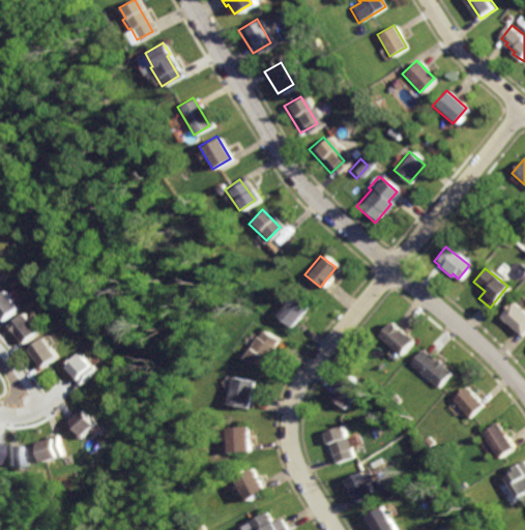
[(5,291),(0,296),(0,318),(4,322),(20,306),(5,291)]
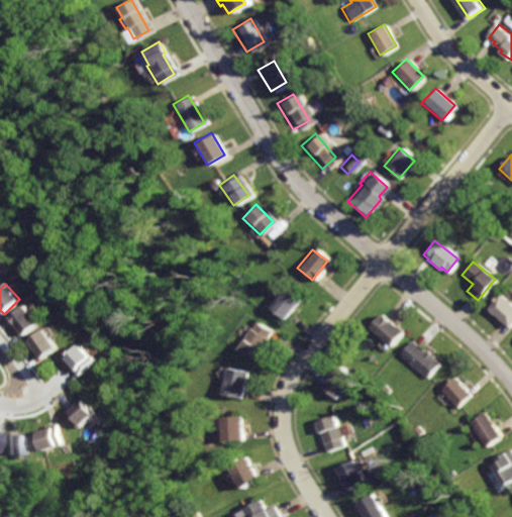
[(283,289),(268,307),(283,318),(297,301),(283,289)]
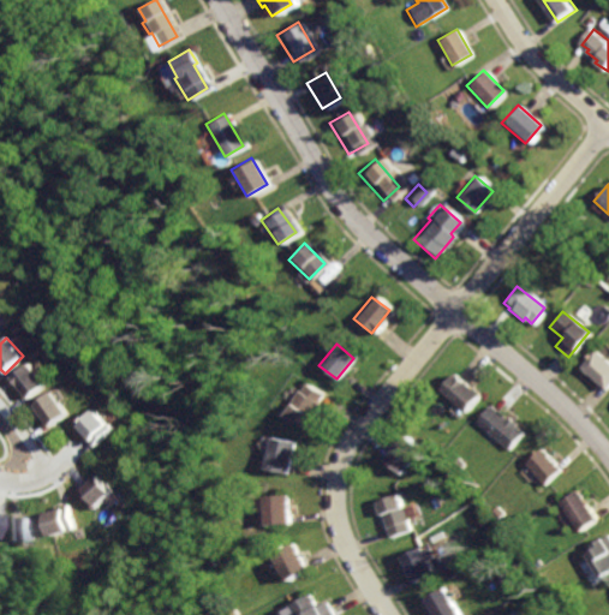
[(608,360),(596,350),(580,368),(607,390),(608,387),(608,360)]
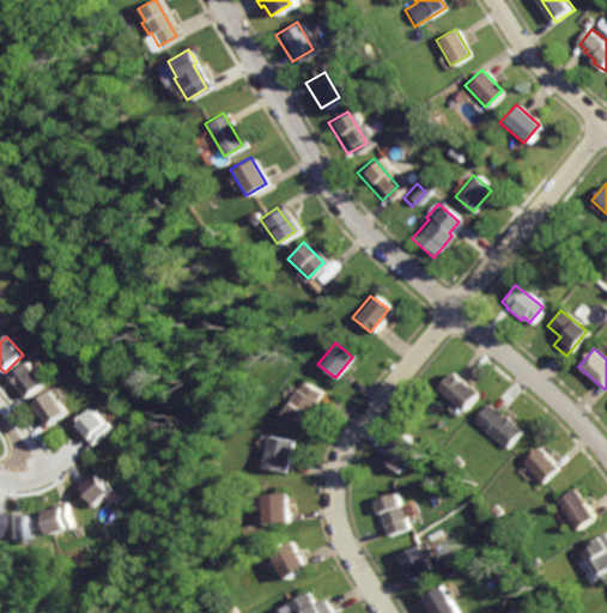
[(28,364),(11,377),(26,398),(43,384),(28,364)]
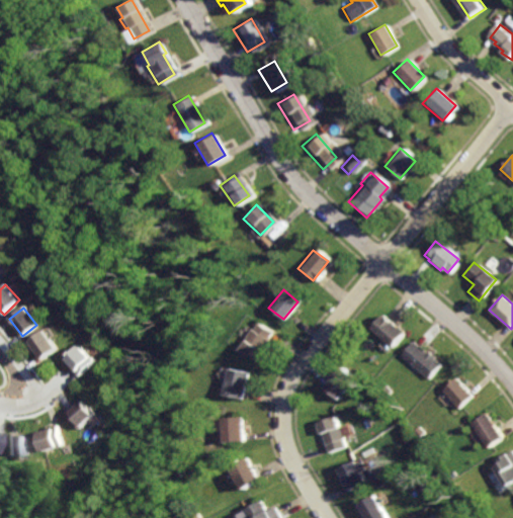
[(380,313),(368,328),(390,346),(402,332),(380,313)]
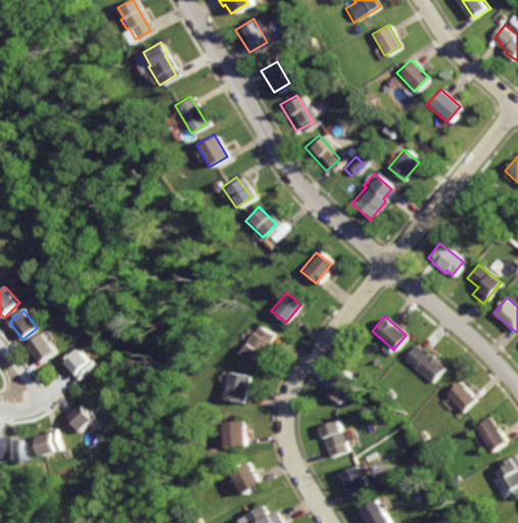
[(254,326),(238,353),(254,364),(271,335),(254,326)]
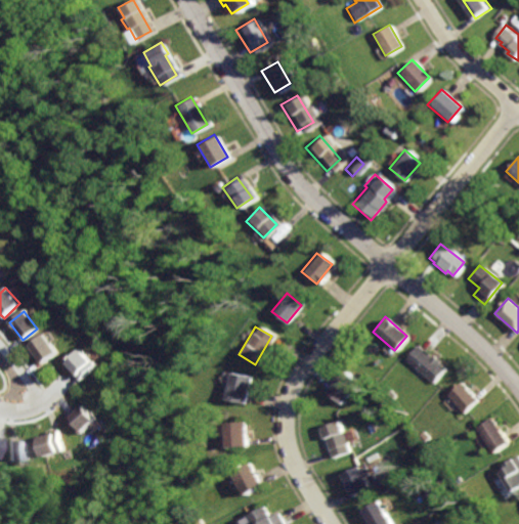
[(42,333),(27,345),(40,362),(55,351),(42,333)]
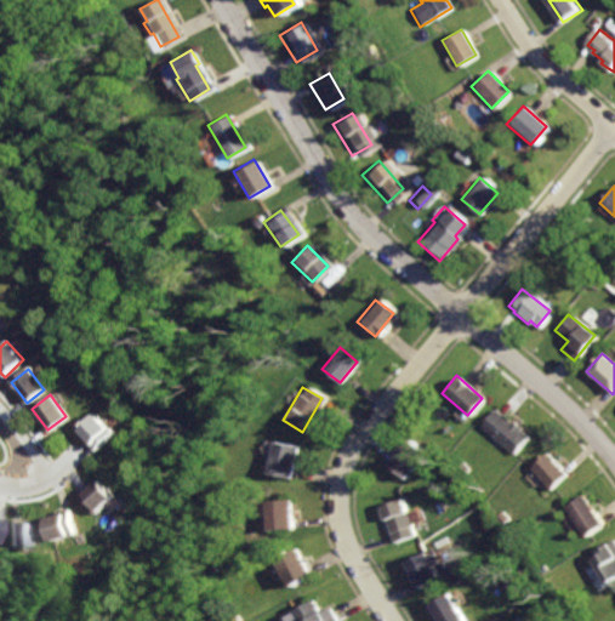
[(494,409),(479,427),(511,453),(525,434),(494,409)]
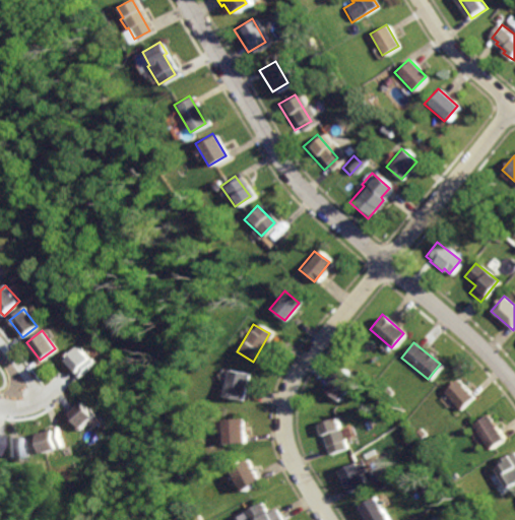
[(80,347),(67,361),(73,367),(70,369),(79,378),(94,362),(80,347)]
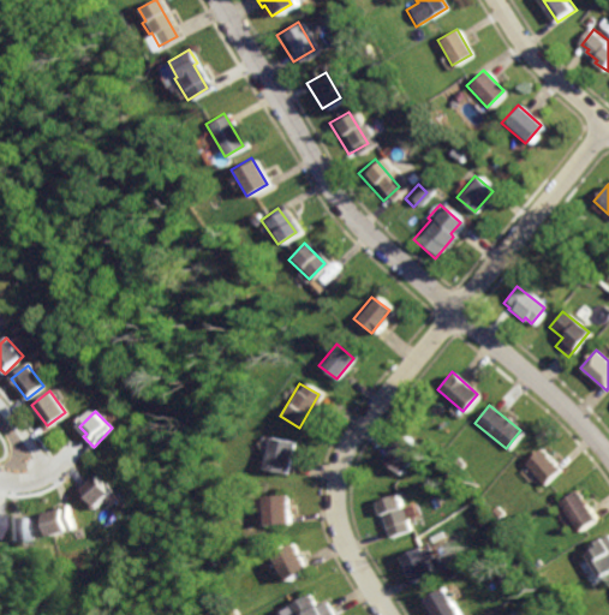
[(400,435),(378,458),(396,475),(418,452),(400,435)]
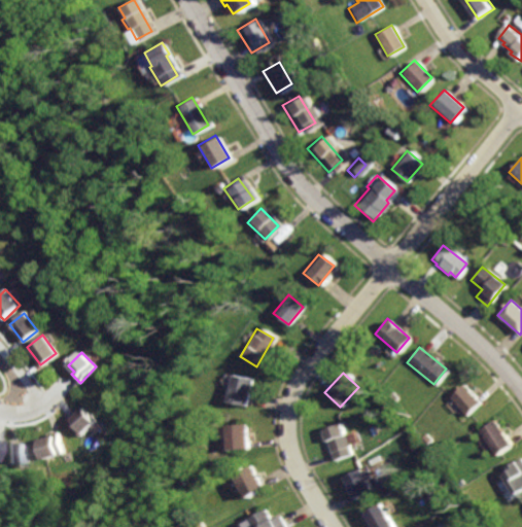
[(231,375),(225,401),(244,406),(249,378),(231,375)]
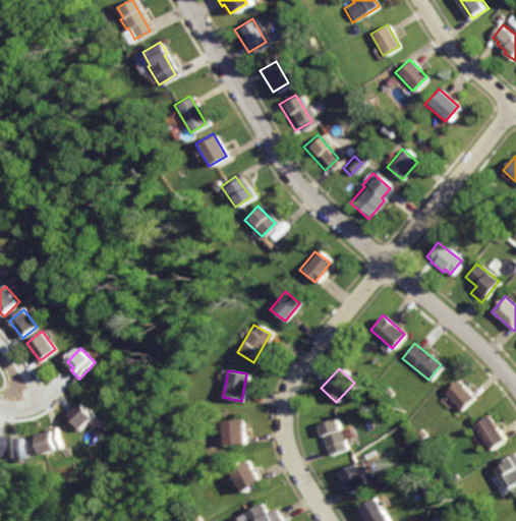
[(459,380),(446,392),(461,409),(475,397),(459,380)]
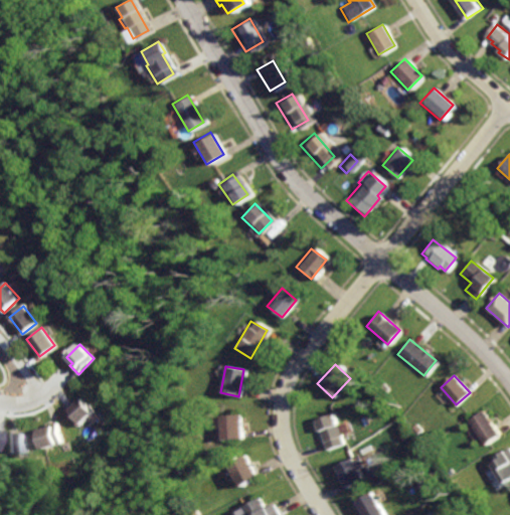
[(86,397),(68,410),(80,425),(98,411),(86,397)]
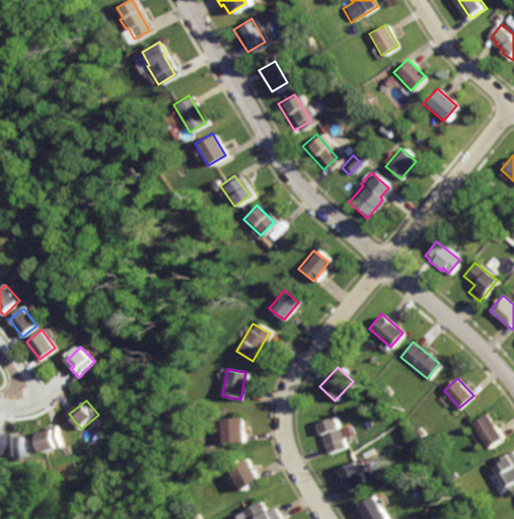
[(488,414),(472,424),(488,448),(503,438),(488,414)]
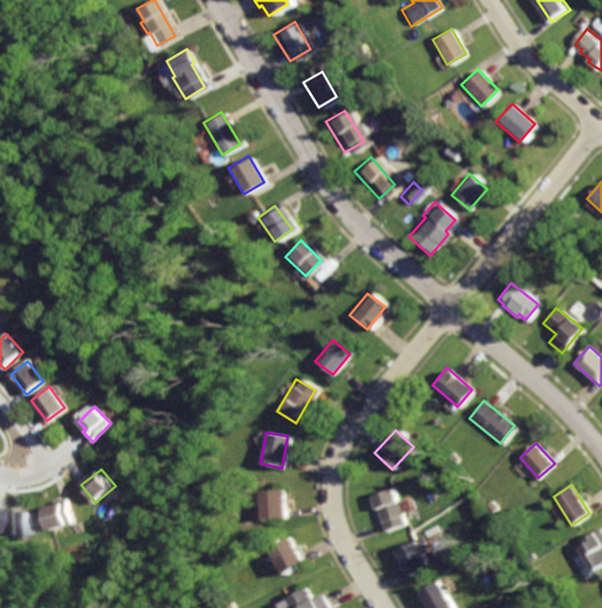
[(385,487),(363,495),(369,510),(372,508),(380,530),(398,523),(385,487)]
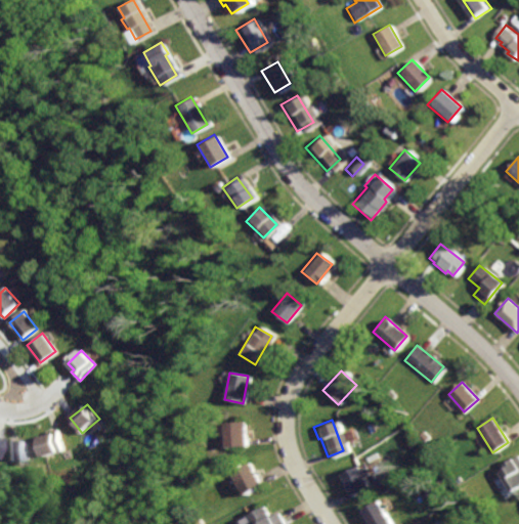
[(222,422),(224,446),(243,445),(242,421),(222,422)]
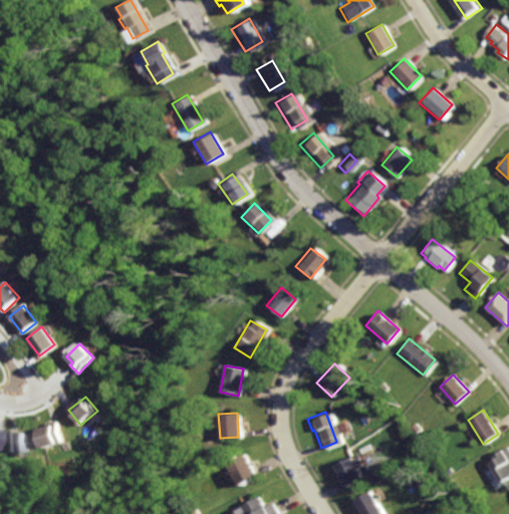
[(37,430),(42,446),(61,440),(56,421),(44,424),(45,428),(37,430)]
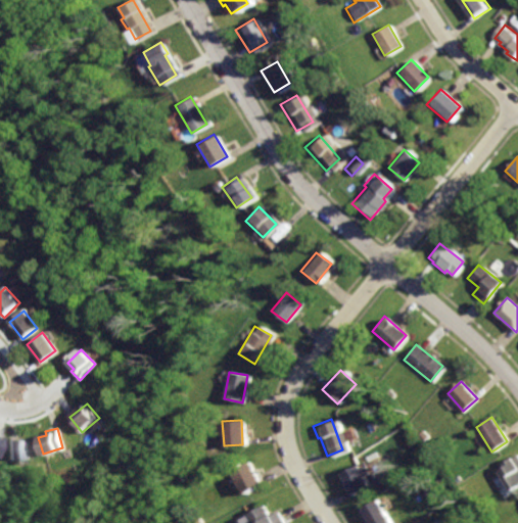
[(0,437),(1,459),(25,458),(24,439),(14,439),(14,437),(0,437)]
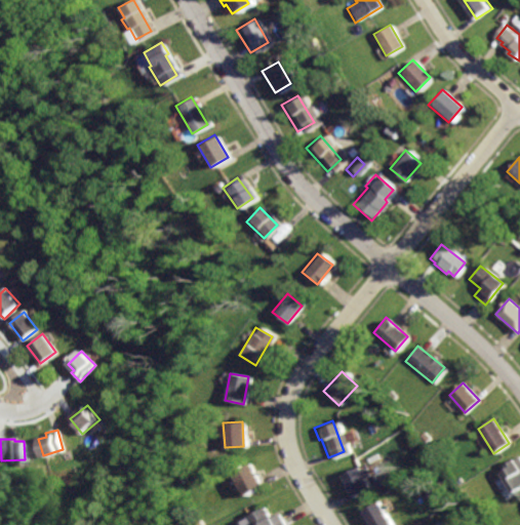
[(519,456),(519,455),(504,465),(507,468),(500,473),(511,491),(519,485),(519,456)]
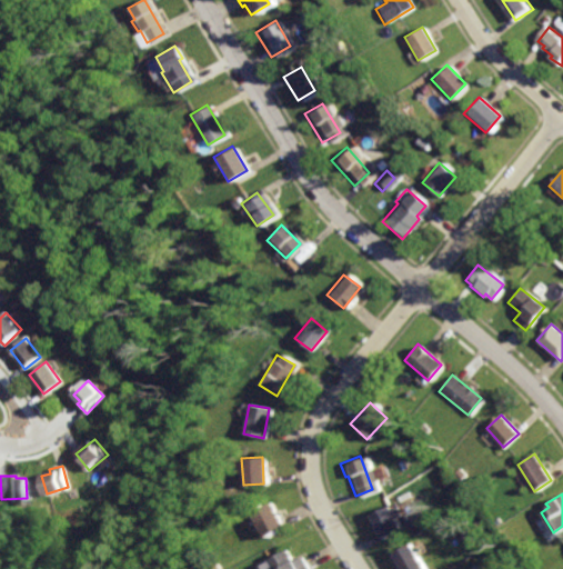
[(268,501),(250,512),(264,537),(282,526),(268,501)]
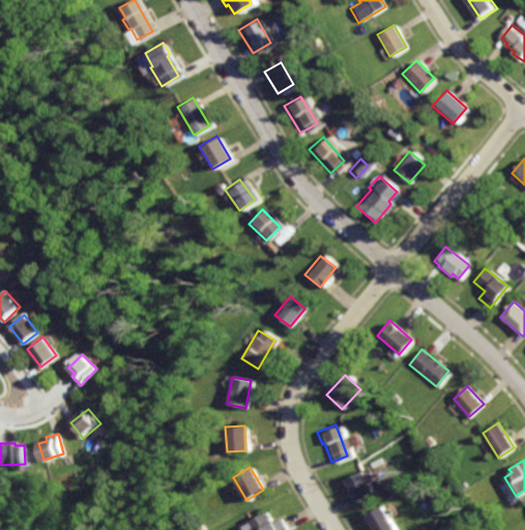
[(357,471),(340,479),(351,502),(368,494),(362,483),(370,480),(365,471),(358,474),(357,471)]
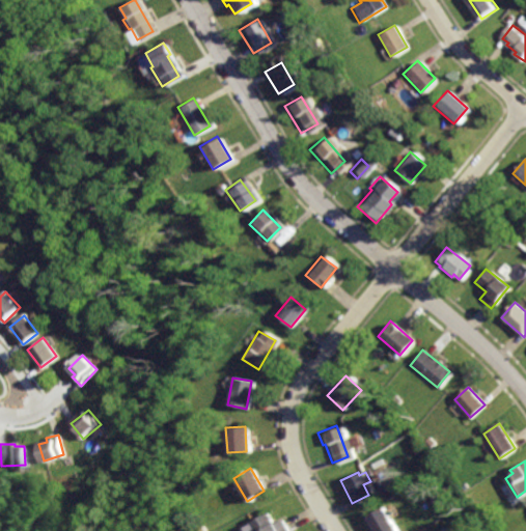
[(391,530),(377,506),(360,515),(368,530),(391,530)]
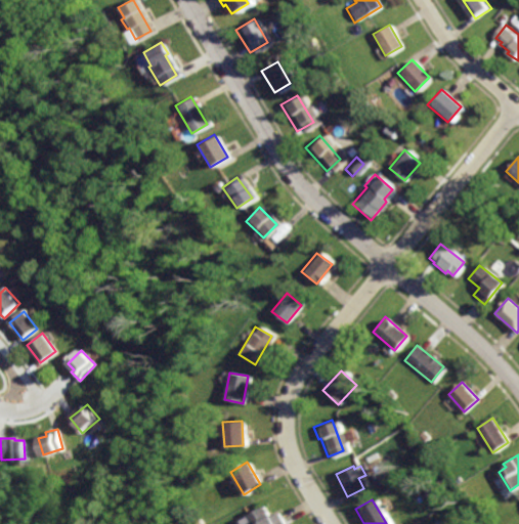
[(261,506),(244,515),(248,523),(280,523),(273,511),(266,515),(261,506)]
